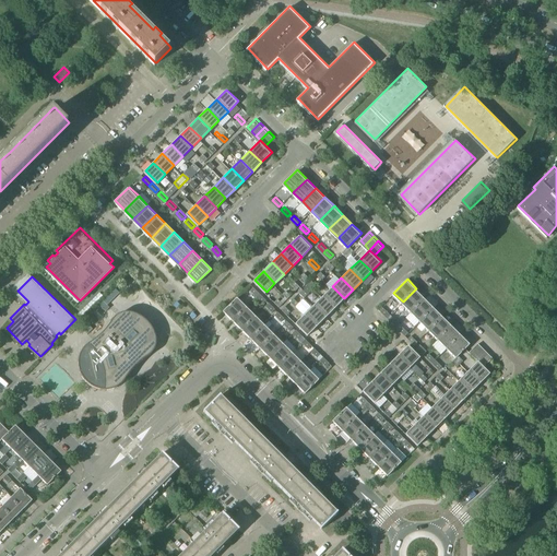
[(313,287),(309,282),(300,291),(305,296),(313,287)]
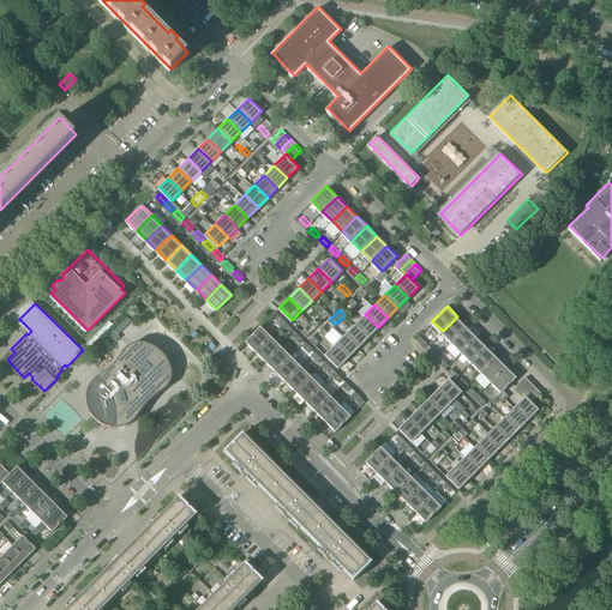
[(276,316),(283,324),(287,320),(280,313),(276,316)]
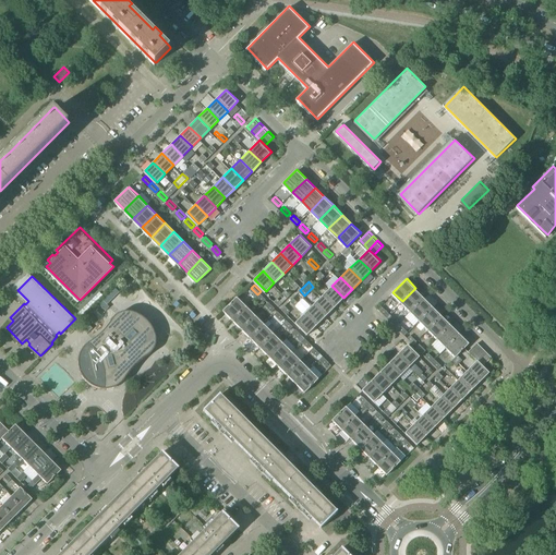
[(117,286),(94,310),(100,315),(111,304),(109,302),(121,290),(117,286)]
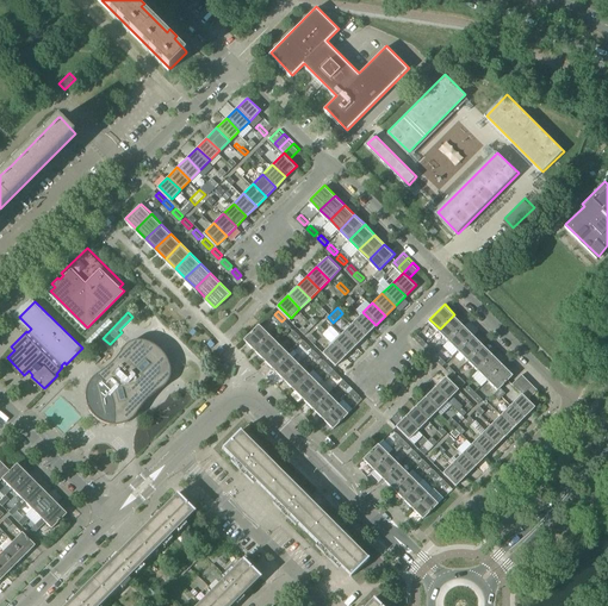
[(363,312),(353,323),(366,335),(376,325),(363,312)]
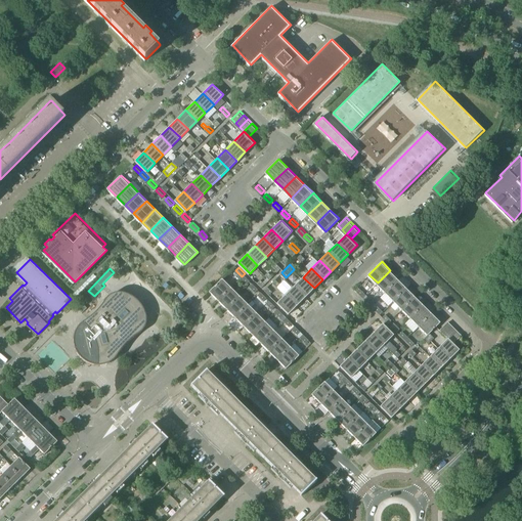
[(378,283),(386,291),(398,278),(390,270),(378,283)]
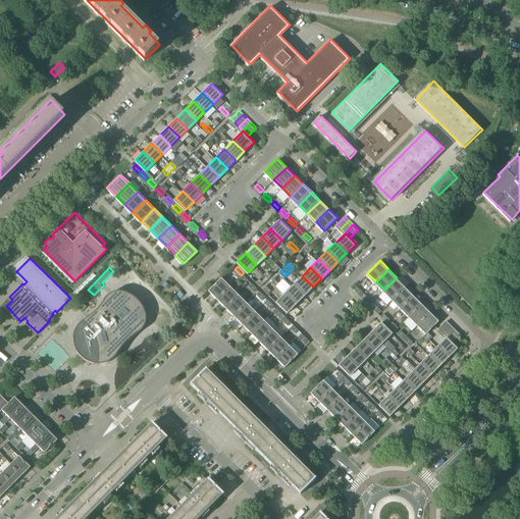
[(244,272),(241,275),(247,281),(250,278),(244,272)]
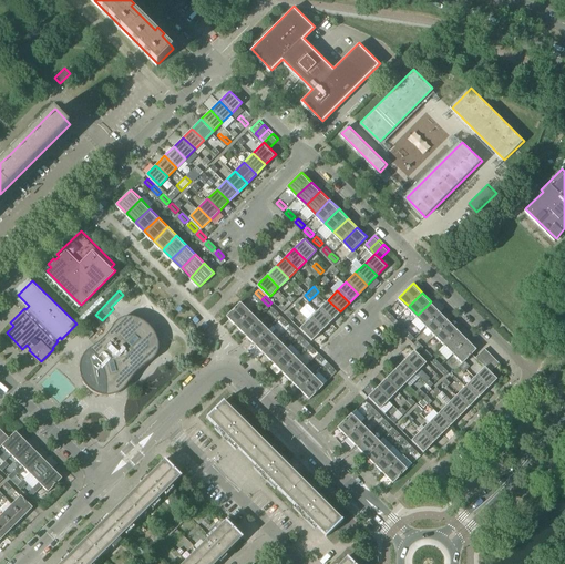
[(228,315),(237,324),(252,310),(242,300),(228,315)]
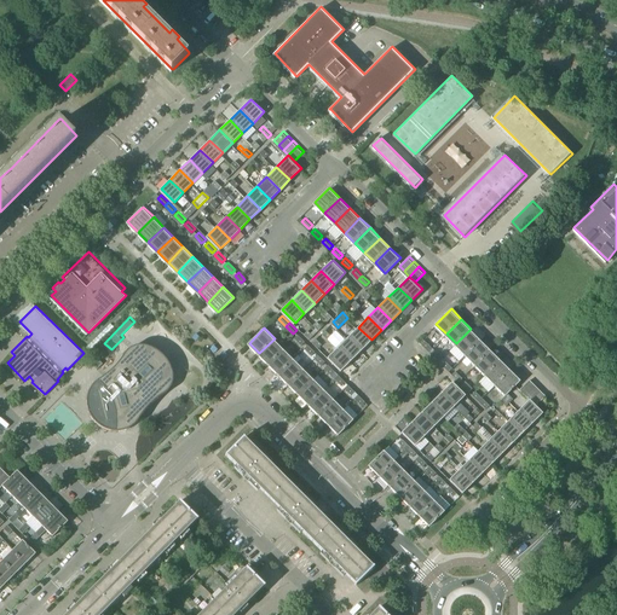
[(358,328),(349,337),(361,350),(372,340),(358,328)]
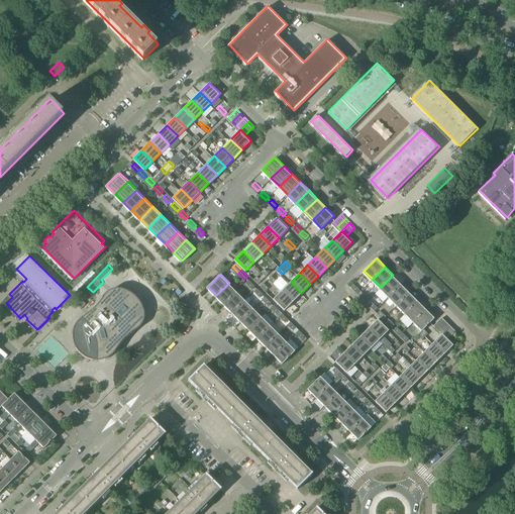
[(381,287),(389,296),(402,283),(393,275),(381,287)]
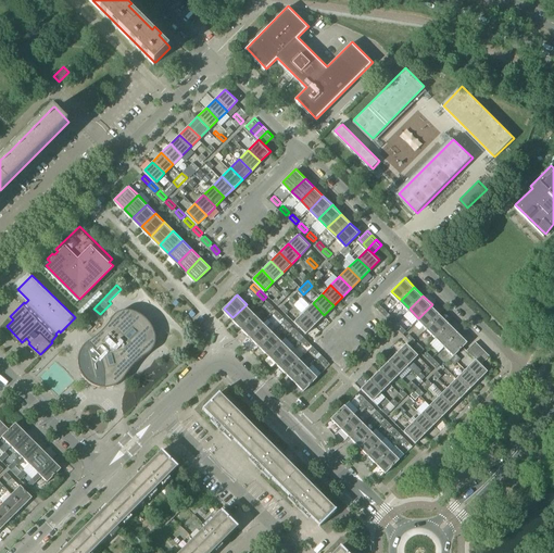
[(275,305),(268,299),(265,302),(272,309),(275,305)]
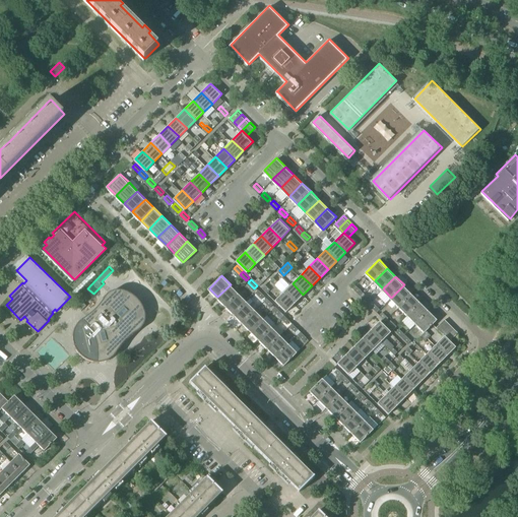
[(293,283),(283,292),(295,303),(303,295),(293,283)]
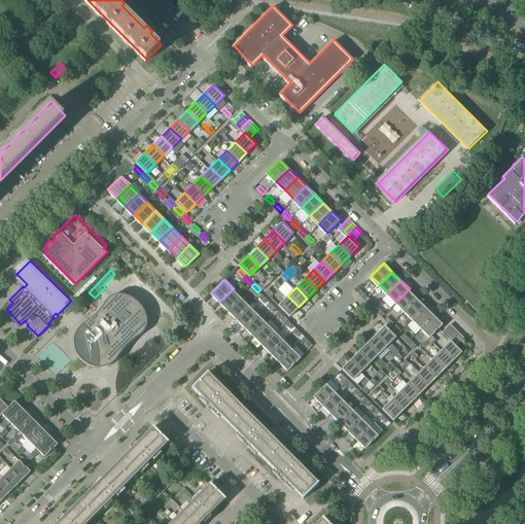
[(220,301),(229,309),(242,297),(234,288),(220,301)]
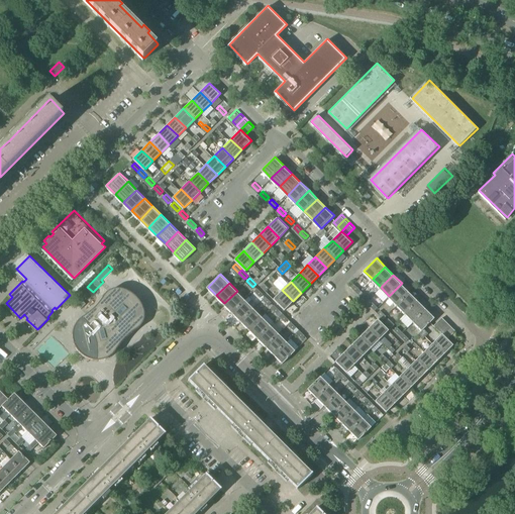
[(389,296),(397,304),(410,292),(402,283),(389,296)]
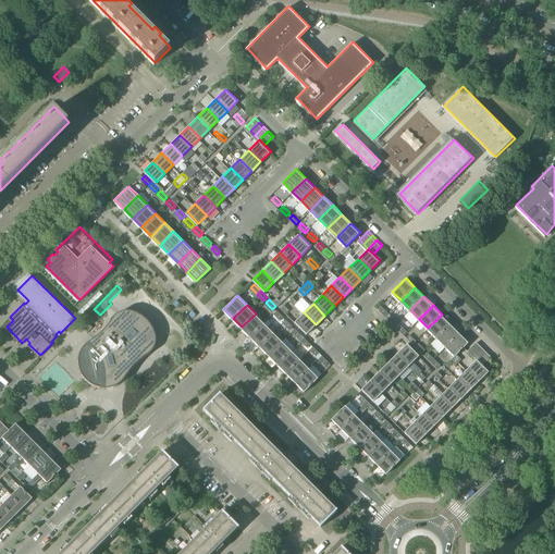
[(383,306),(381,309),(380,309),(386,315),(390,311),(383,306)]
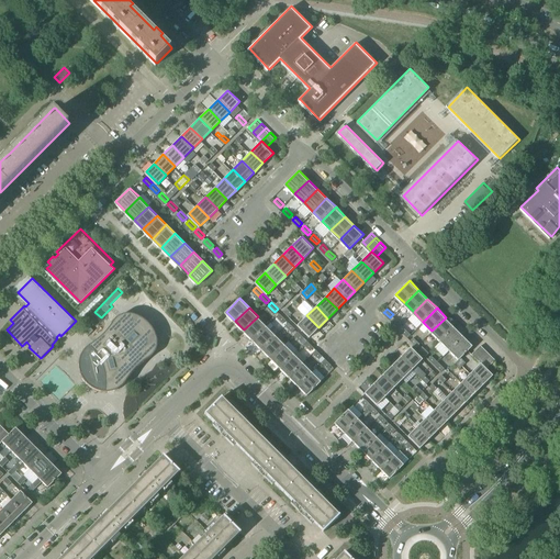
[(135,311),(133,310),(132,310),(130,310),(129,310),(126,310),(125,310),(123,310),(122,311),(120,311),(119,312),(118,313),(115,314),(114,316),(112,320),(111,322),(109,325),(107,327),(104,331),(101,333),(99,335),(96,337),(93,339),(90,341),(90,342),(88,343),(87,344),(86,345),(84,347),(82,348),(81,350),(81,353),(80,355),(79,356),(79,358),(79,360),(79,362),(79,365),(79,367),(80,369),(80,370),(81,372),(82,375),(84,376),(85,378),(86,379),(88,381),(89,382),(91,383),(93,384),(96,386),(97,387),(99,387),(101,388),(103,388),(105,388),(107,388),(109,388),(111,388),(113,388),(115,387),(116,386),(119,384),(120,383),(122,382),(123,381),(125,378),(127,375),(130,372),(132,369),(134,367),(136,364),(140,361),(142,359),(145,357),(148,355),(150,353),(152,353),(153,350),(154,349),(155,347),(156,345),(156,344),(157,342),(157,339),(157,337),(157,336),(157,334),(156,332),(156,330),(155,328),(154,326),(153,325),(153,323),(150,322),(149,320),(148,319),(146,316),(145,315),(143,314),(141,313),(140,312),(137,311),(135,311)]
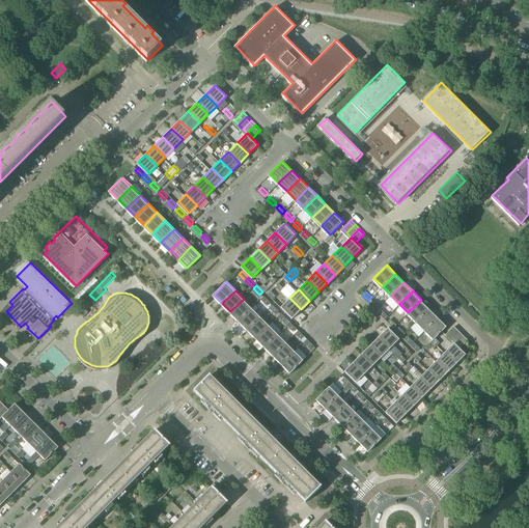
[(271,300),(266,295),(261,298),(268,304),(271,300)]
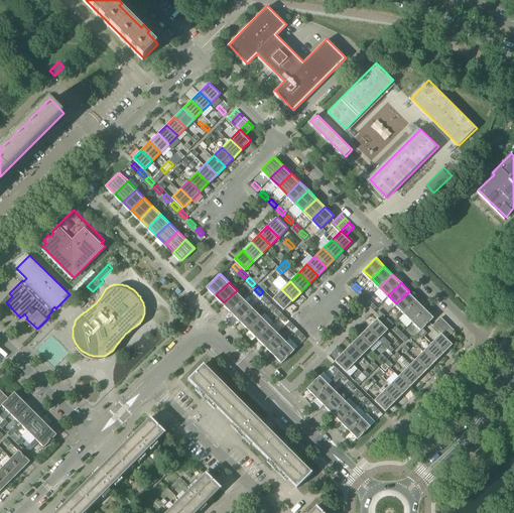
[(292,300),(281,289),(274,297),(285,307),(292,300)]
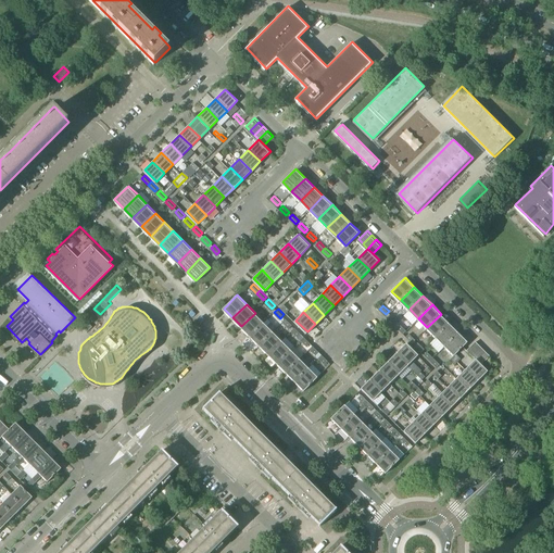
[(241,326),(251,336),(264,322),(255,313),(241,326)]
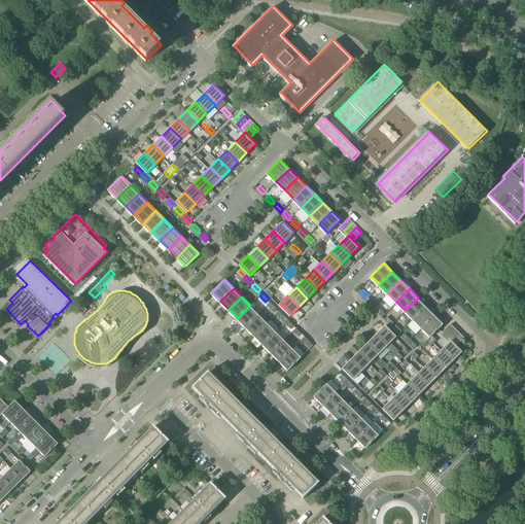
[(372,298),(369,301),(375,307),(378,304),(372,298)]
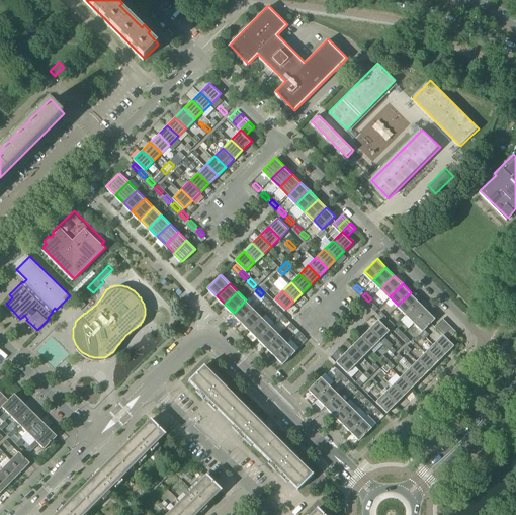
[(398,305),(407,313),(419,301),(411,292),(398,305)]
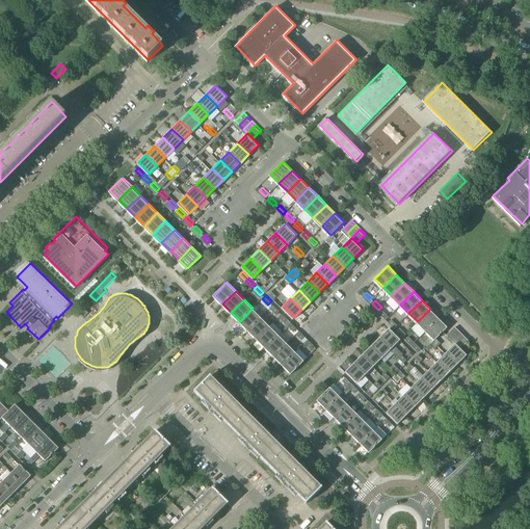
[(281,310),(274,303),(271,307),(277,313),(281,310)]
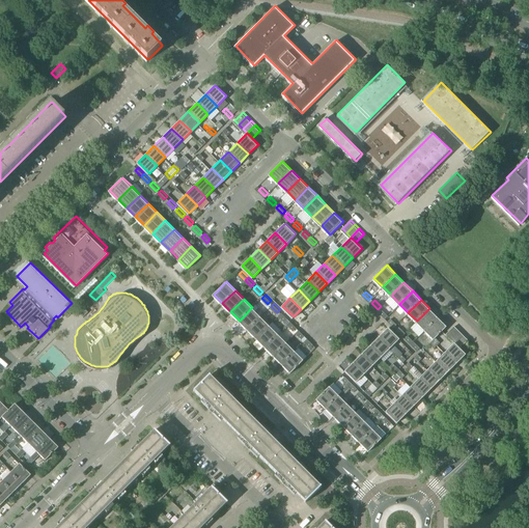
[(64,314),(71,321),(78,313),(72,307),(64,314)]
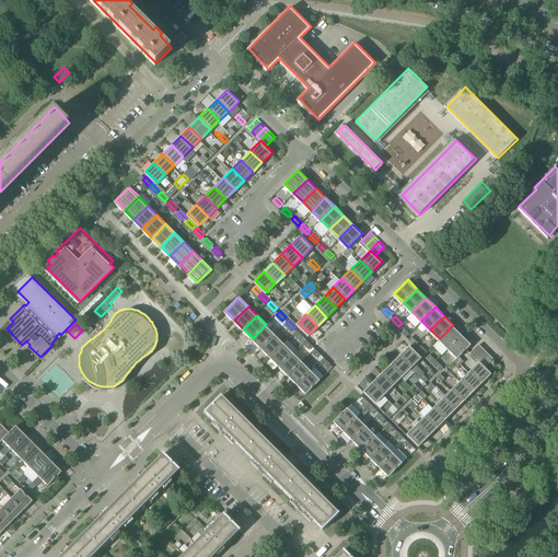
[(253,338),(262,347),(275,333),(266,324),(253,338)]
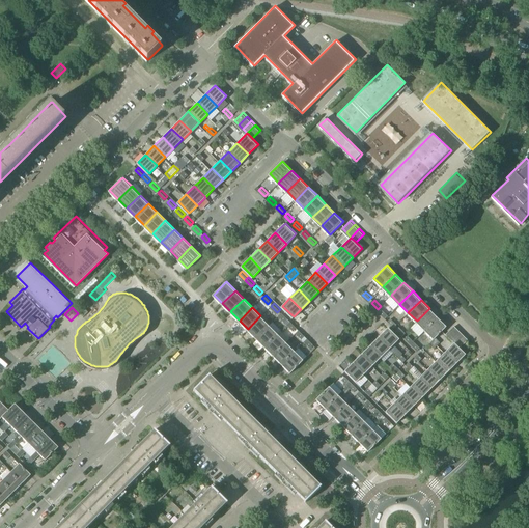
[(380,311),(386,317),(389,314),(383,308),(380,311)]
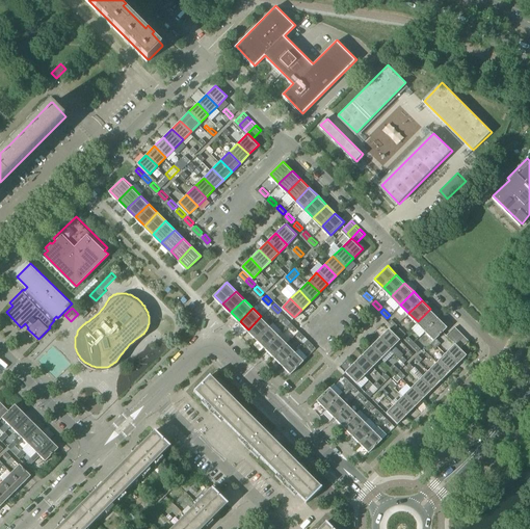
[(418,321),(426,331),(439,317),(430,309),(418,321)]
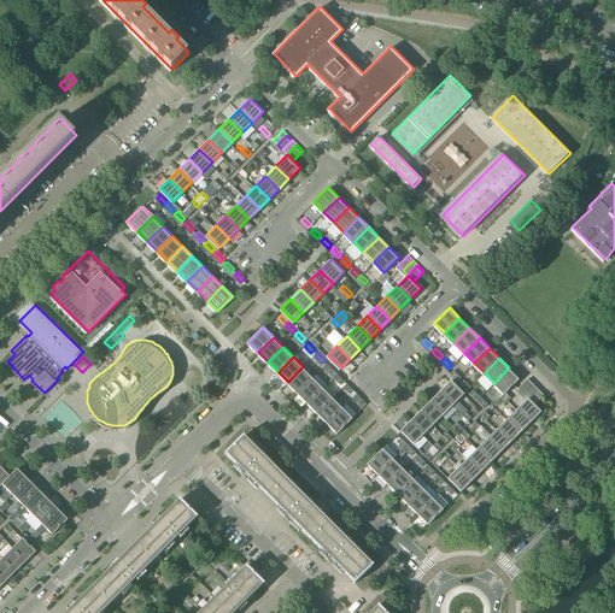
[(335,369),(328,361),(324,365),(332,372),(335,369)]
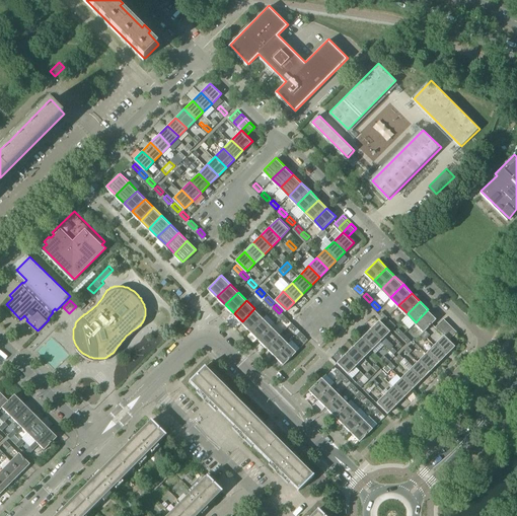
[(242,321),(250,329),(264,317),(254,308),(242,321)]
